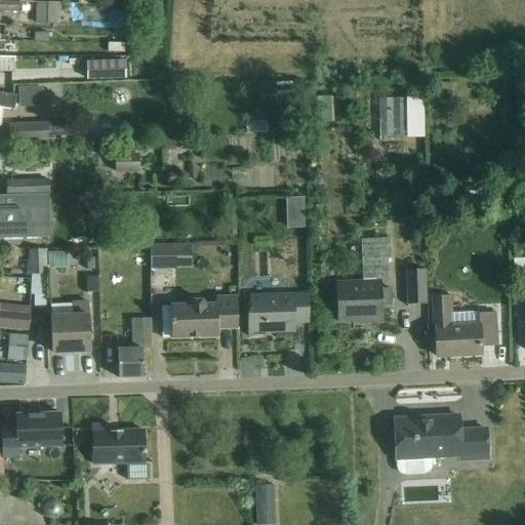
[(19,1),(0,0),(0,10),(18,12),(19,1)]
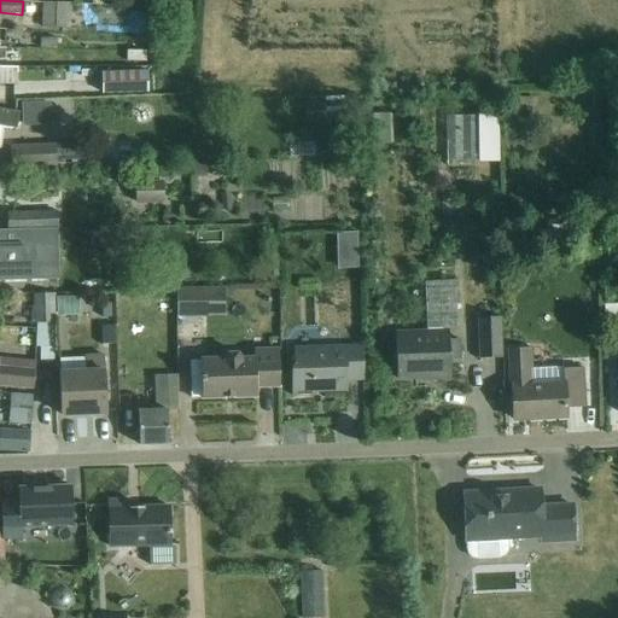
[(42,4),(41,28),(69,29),(70,5),(42,4)]
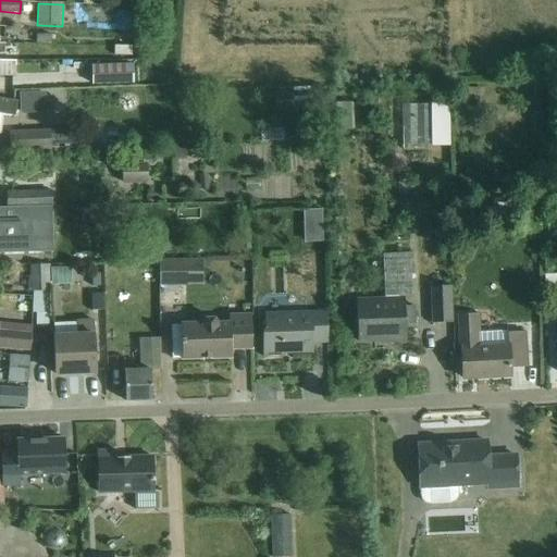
[(37,35),(37,44),(50,45),(51,35),(37,35)]
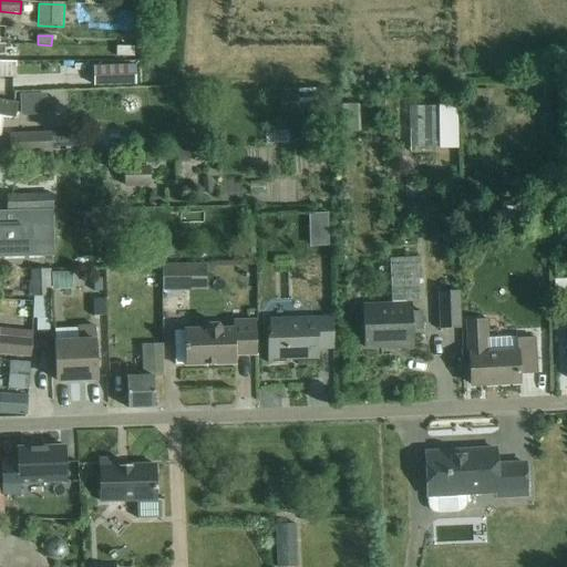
[(133,47),(115,47),(115,57),(133,57),(133,47)]
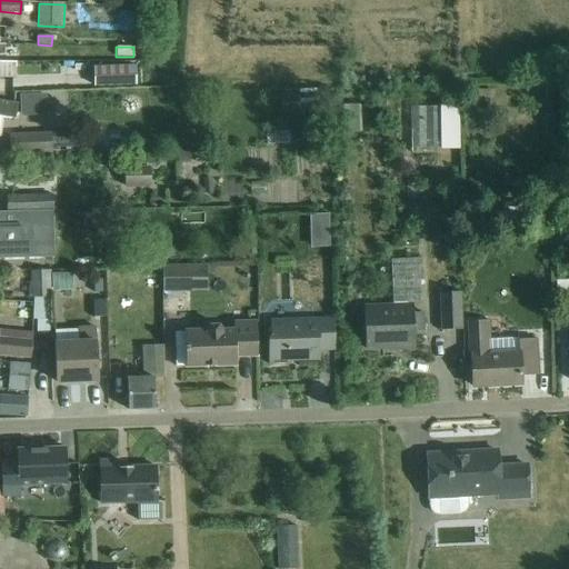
[(137,65),(95,66),(95,86),(137,85),(137,65)]
